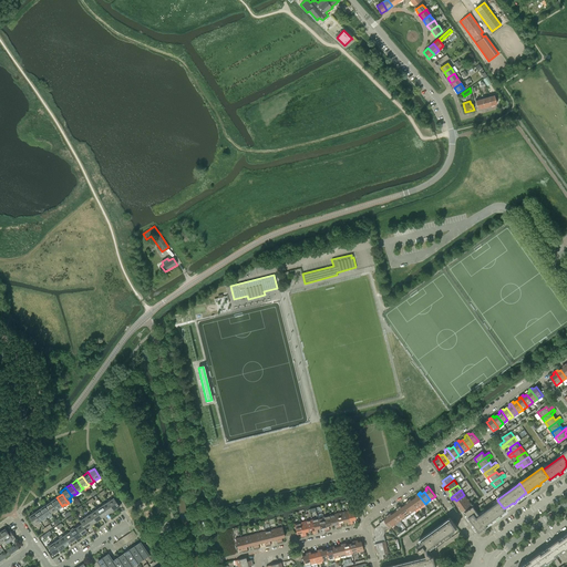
[(416,496),(414,498),(420,507),(425,504),(418,494),(415,495),(416,496)]
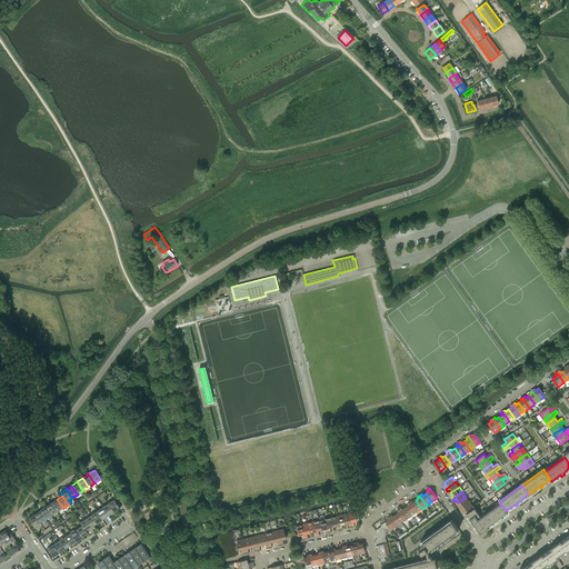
[(466,497),(458,502),(459,505),(458,506),(459,508),(469,501),(466,497)]
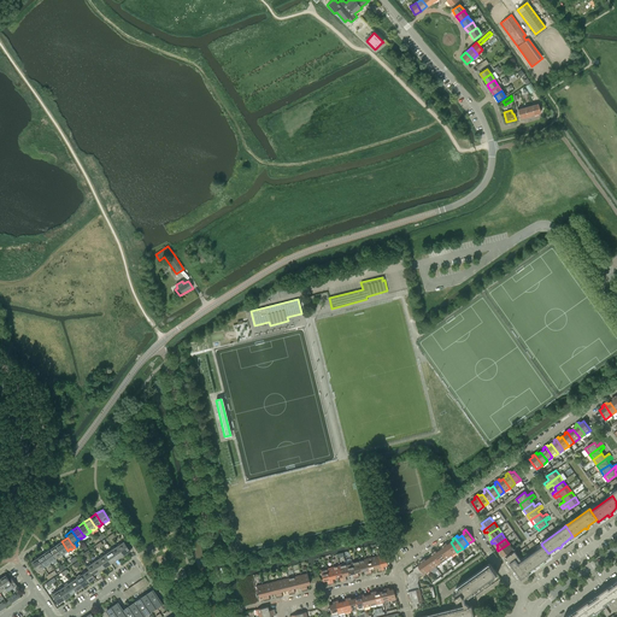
[(62,541),(56,546),(62,554),(64,553),(65,553),(69,551),(68,551),(62,541)]
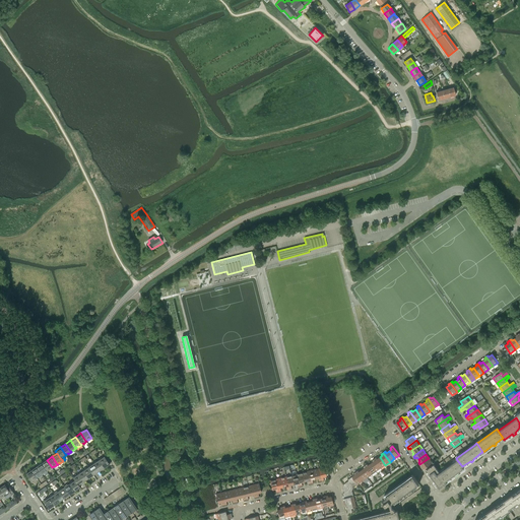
[(110,464),(105,456),(102,458),(102,457),(99,459),(99,460),(104,467),(110,464)]
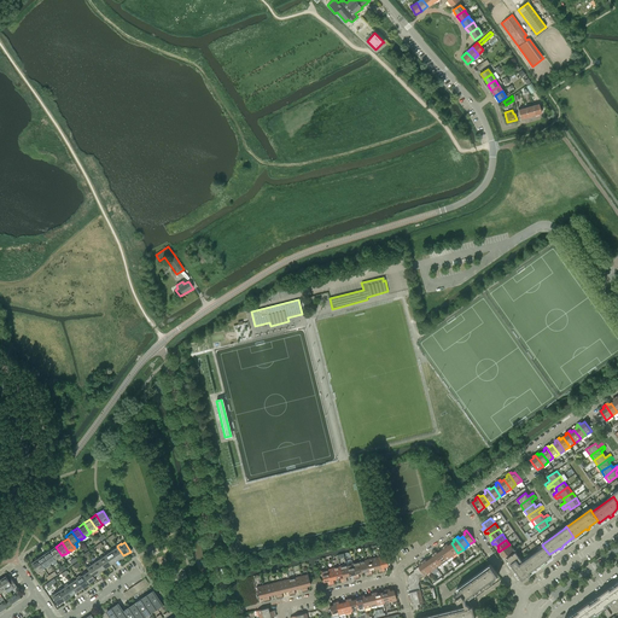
[(447,543),(444,546),(453,557),(458,553),(452,543),(448,546),(447,543)]
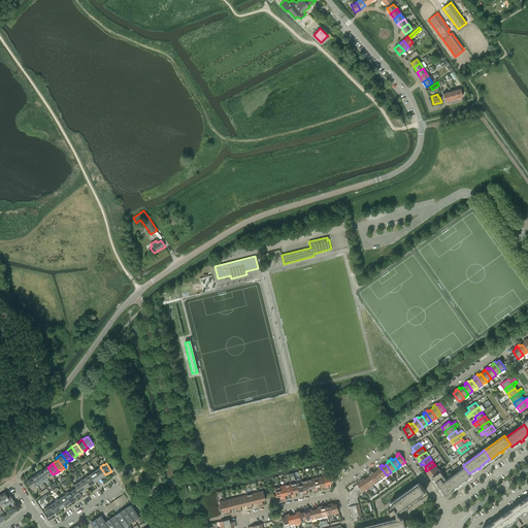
[(435,465),(426,471),(428,473),(429,472),(431,475),(439,470),(435,465)]
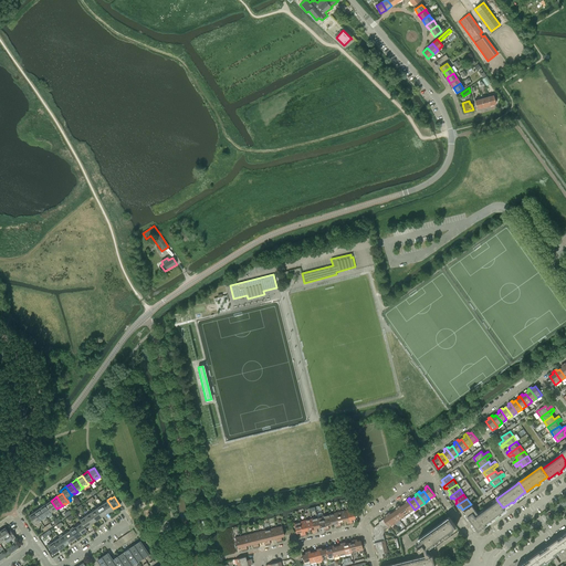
[(415,510),(407,500),(405,501),(406,503),(404,504),(409,513),(415,510)]
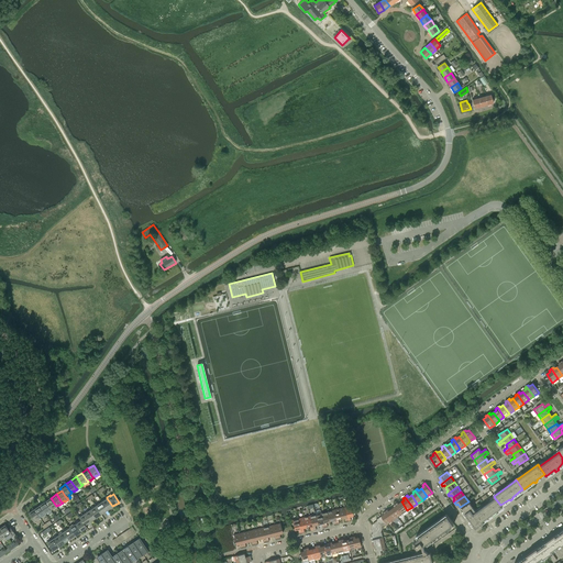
[(51,498),(45,501),(51,510),(51,509),(53,508),(54,509),(57,507),(56,506),(51,498)]
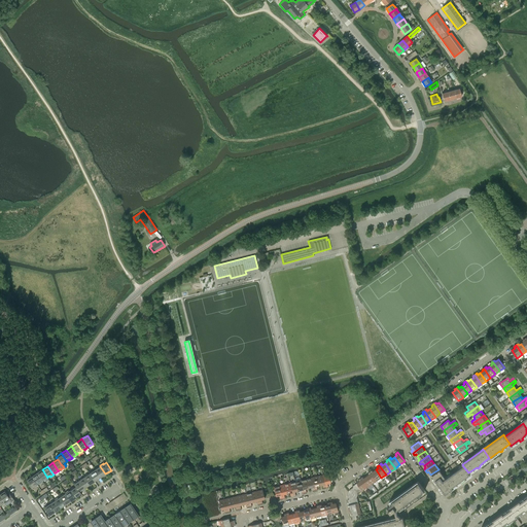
[(100,466),(98,467),(95,469),(100,478),(105,473),(100,466)]
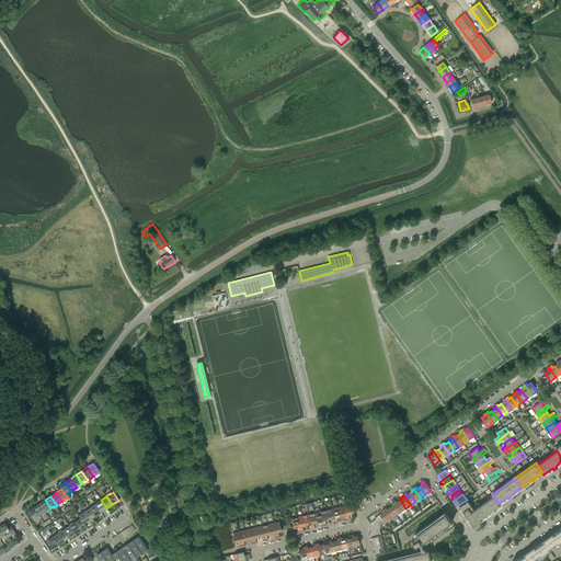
[(493,496),(474,510),(481,519),(490,514),(490,515),(491,514),(493,513),(492,512),(501,505),(499,503),(493,496)]
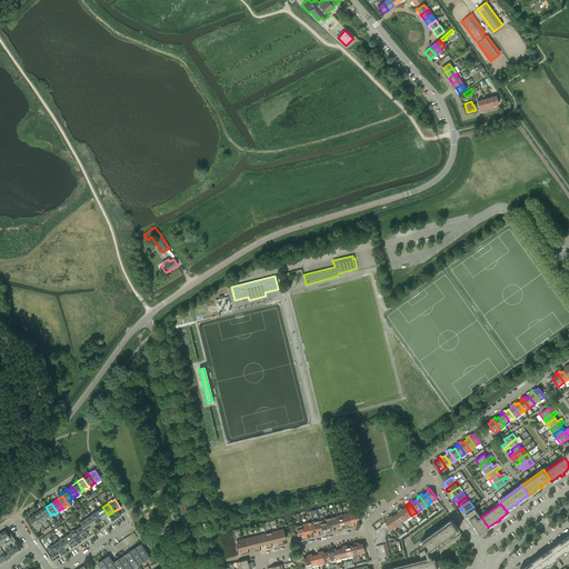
[(46,507),(40,511),(46,519),(48,517),(49,518),(52,516),(51,515),(51,516),(46,507)]
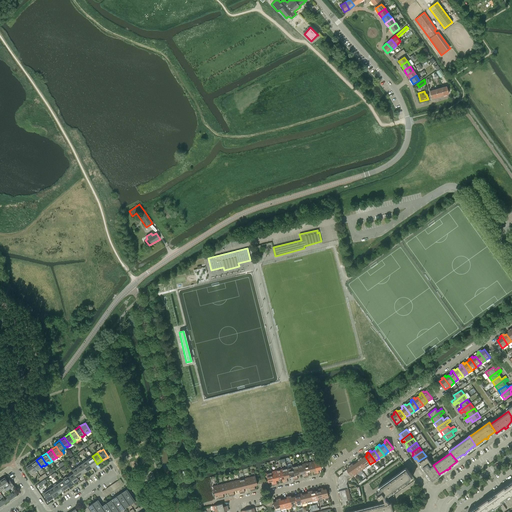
[(97,464),(92,456),(90,458),(90,457),(87,459),(87,460),(92,467),(97,464)]
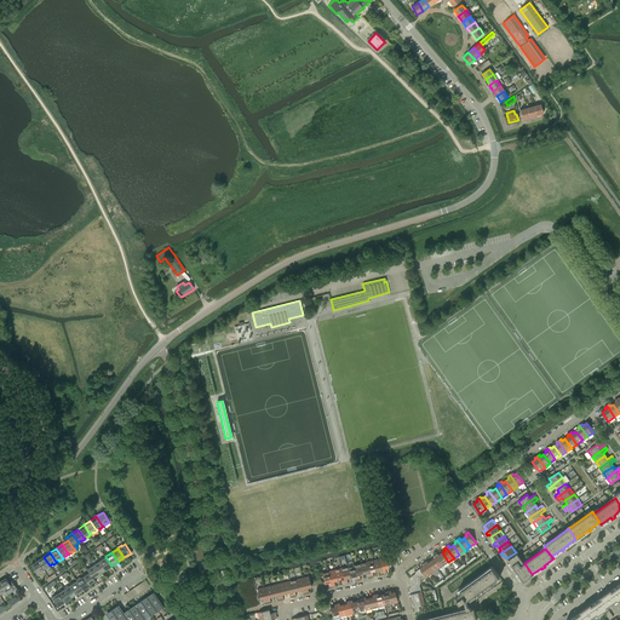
[(448,562),(442,552),(438,555),(437,554),(436,555),(443,566),(448,562)]
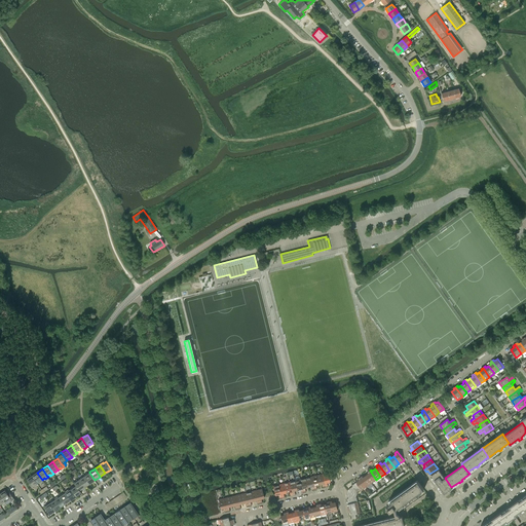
[(439,470),(431,475),(445,493),(452,488),(451,487),(445,478),(439,470)]
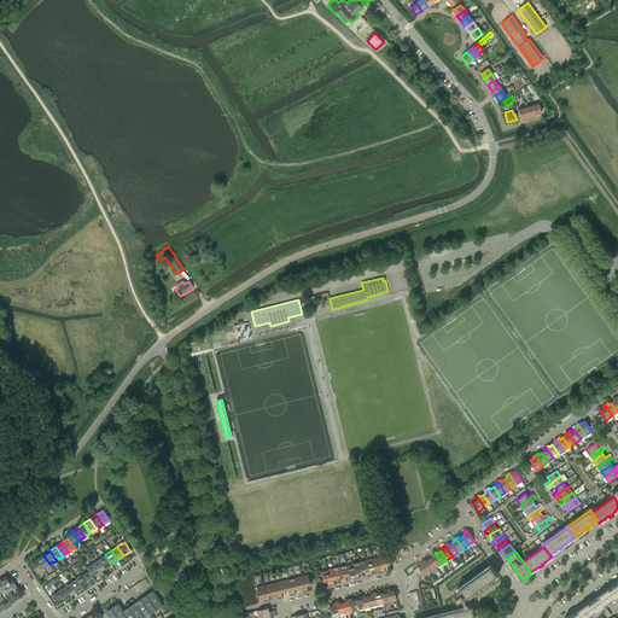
[(433,557),(430,559),(436,567),(442,564),(435,553),(432,554),(433,557)]
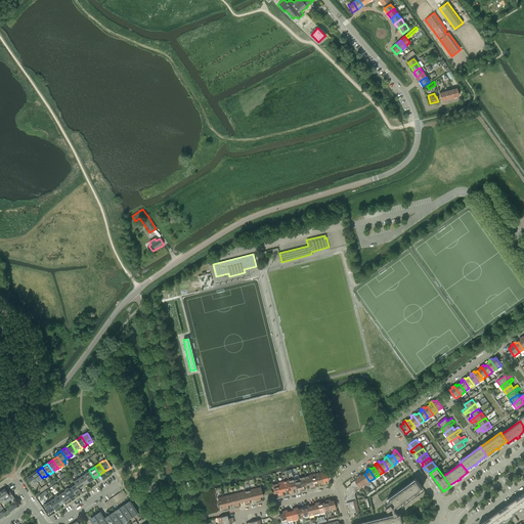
[(37,471),(32,474),(37,481),(39,480),(39,481),(42,479),(42,478),(37,471)]
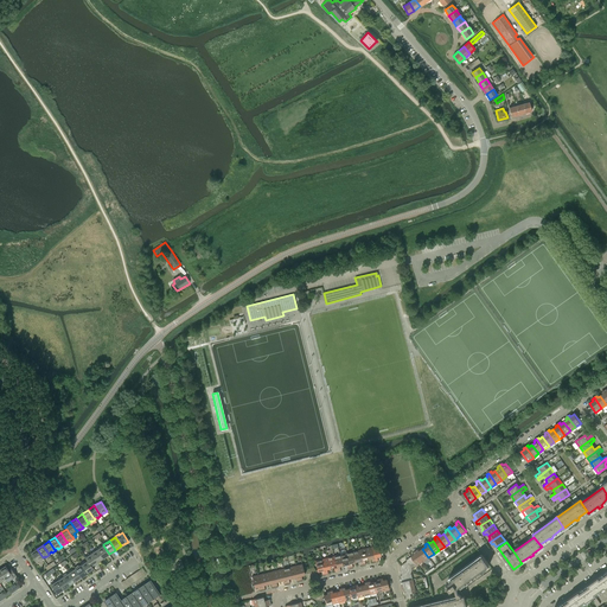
[(103,545),(101,547),(101,545),(97,549),(103,558),(109,554),(103,545)]
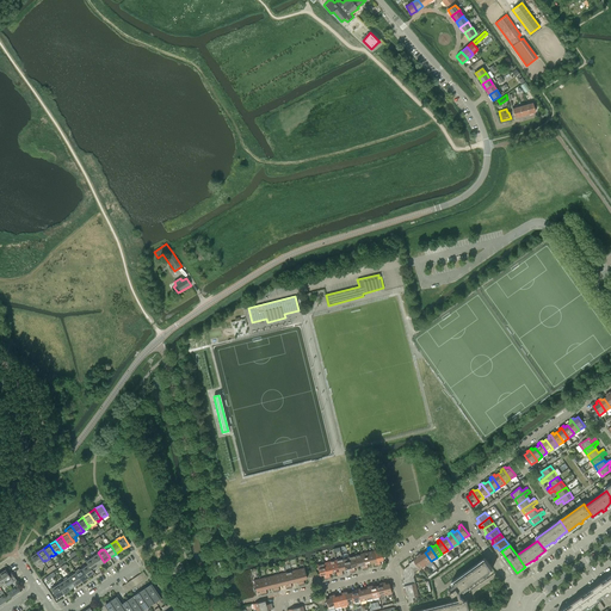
[(378,567),(374,550),(368,551),(370,562),(374,562),(375,567),(378,567)]
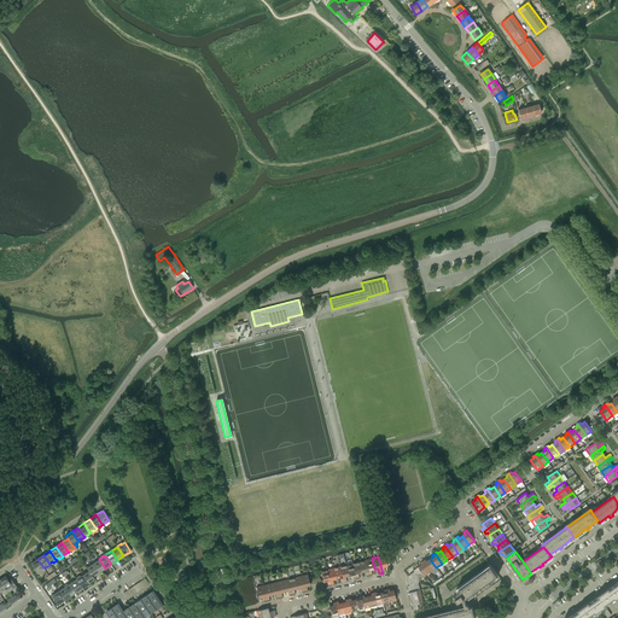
[(30,564),(36,572),(40,570),(40,571),(44,569),(44,567),(38,559),(30,564)]
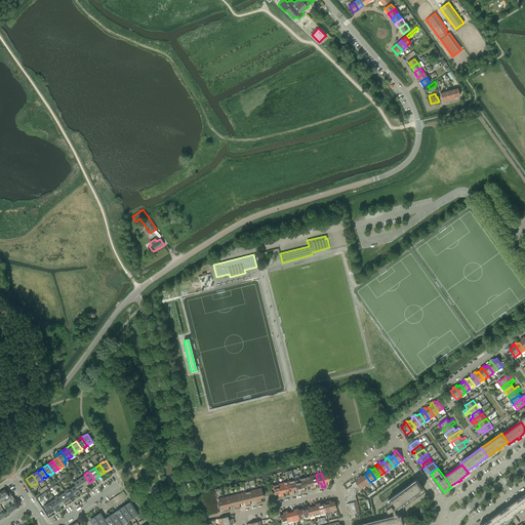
[(89,483),(84,475),(82,477),(81,476),(78,478),(79,479),(84,486),(89,483)]
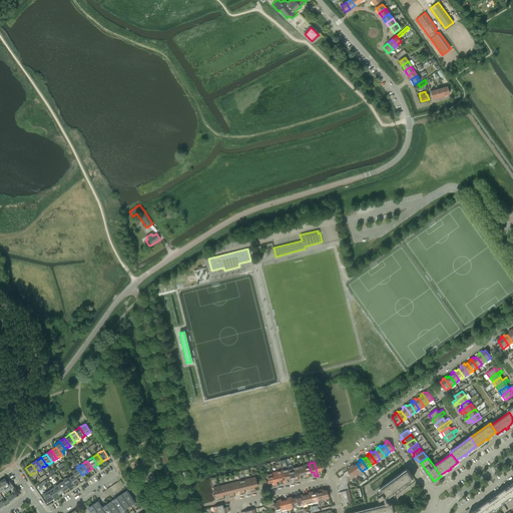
[(362,471),(357,464),(354,466),(353,464),(351,466),(358,475),(362,471)]
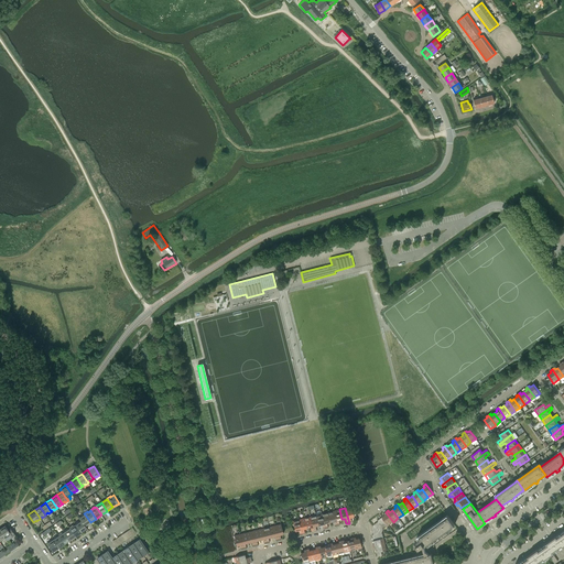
[(337,525),(334,511),(327,512),(331,522),(334,521),(335,527),(337,525)]
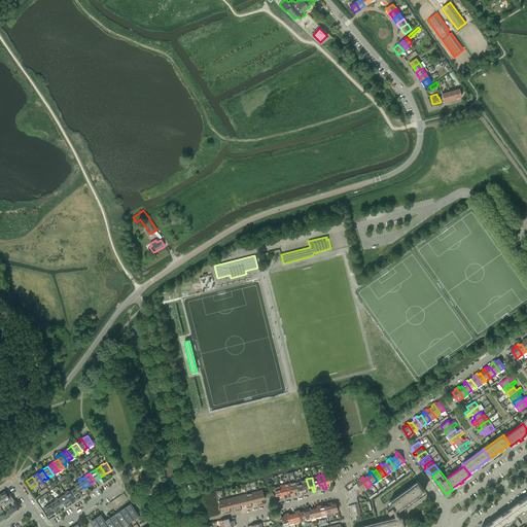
[(360,481),(357,483),(363,491),(367,488),(360,479),(359,480),(360,481)]
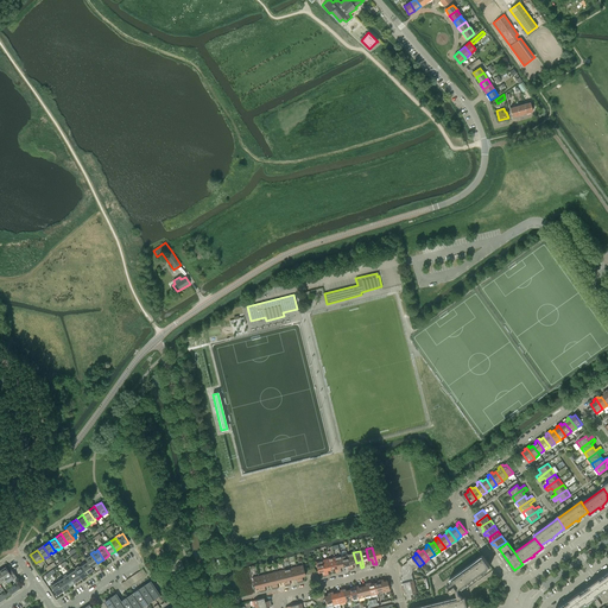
[(350,570),(347,553),(341,556),(343,567),(347,565),(348,570),(350,570)]
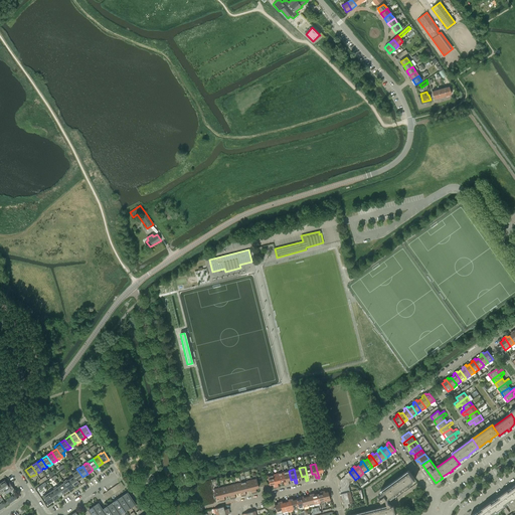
[(82,477),(77,470),(75,471),(74,470),(71,472),(74,476),(77,480),(82,477)]
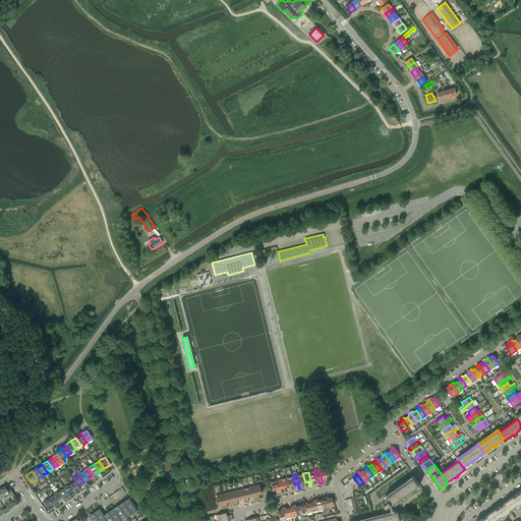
[(393,504),(417,486),(420,484),(414,476),(387,497),(388,498),(383,501),(387,507),(389,506),(390,513),(358,520),(400,520),(401,520),(399,511),(394,513),(393,509),(395,507),(393,504)]
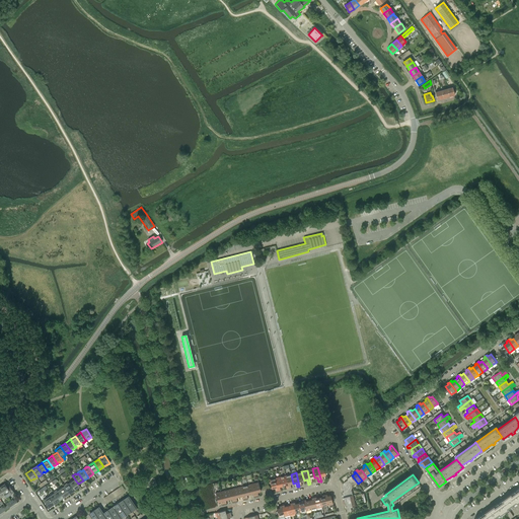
[(286,475),(280,476),(283,486),(285,486),(287,490),(289,489),(286,475)]
